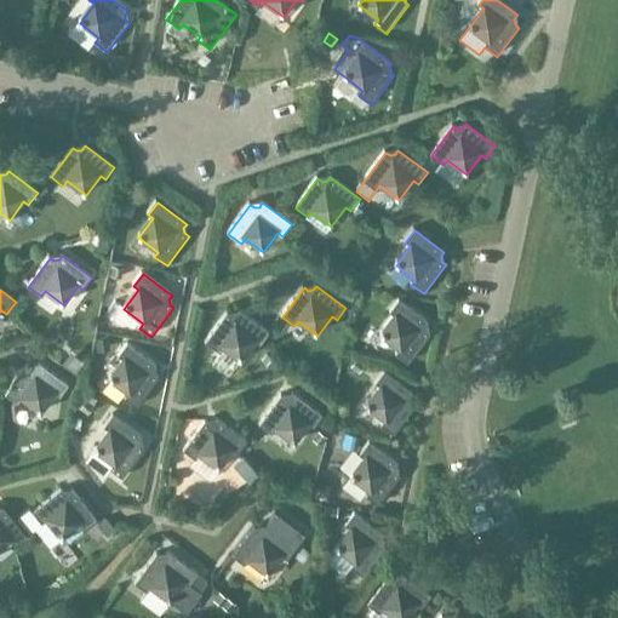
[(408,365),(431,336),(427,332),(427,327),(429,322),(400,301),(390,313),(395,316),(381,336),(400,350),(396,355),(408,365)]
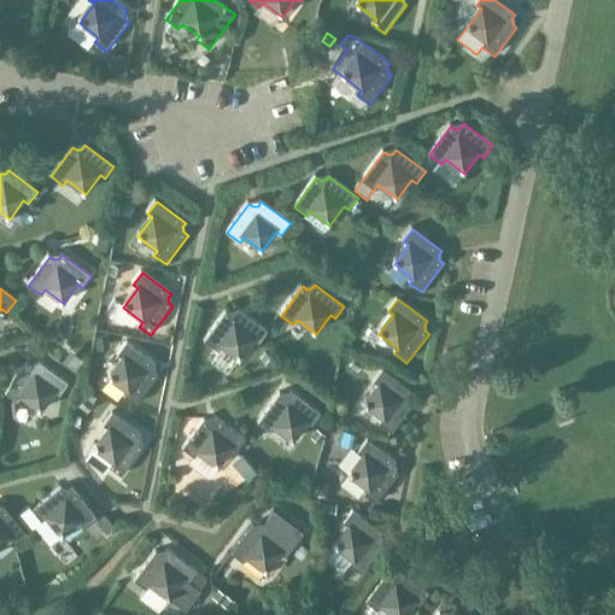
[(259,345),(269,332),(239,310),(236,315),(232,315),(227,312),(205,341),(217,351),(221,346),(240,361),(255,341),(259,345)]
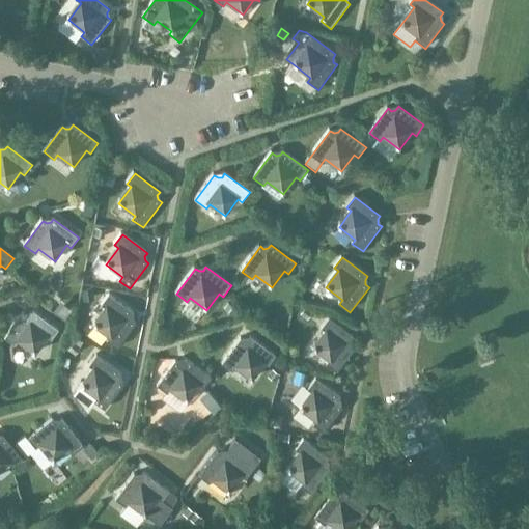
[(118,350),(137,325),(133,322),(133,317),(135,314),(110,296),(102,306),(106,309),(94,326),(110,337),(107,342),(118,350)]
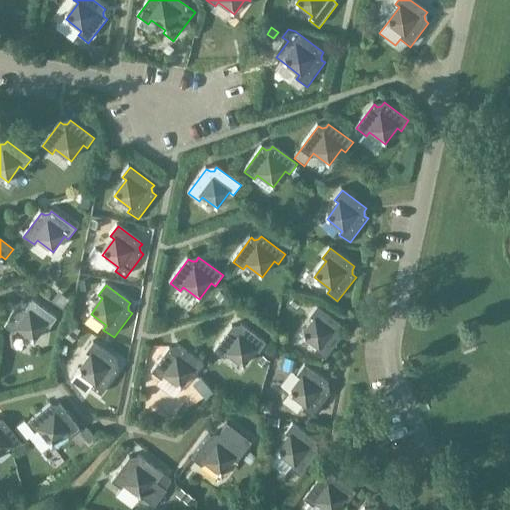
[(221,293),(217,299),(225,305),(230,299),(221,293)]
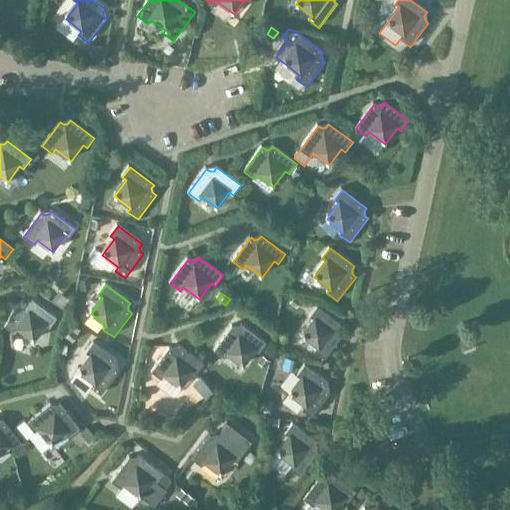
[(50,329),(58,319),(33,301),(31,304),(26,305),(23,302),(5,327),(15,334),(18,330),(34,342),(46,326),(50,329)]
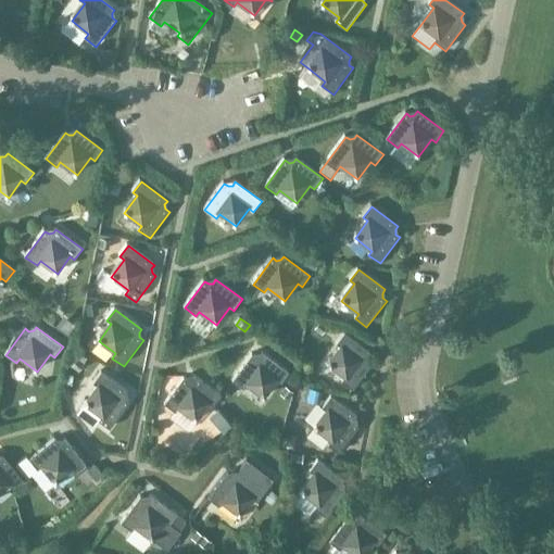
[(353,391),(374,364),(369,362),(369,357),(372,353),(345,334),(337,344),(341,348),(328,365),(345,378),(342,382),(353,391)]
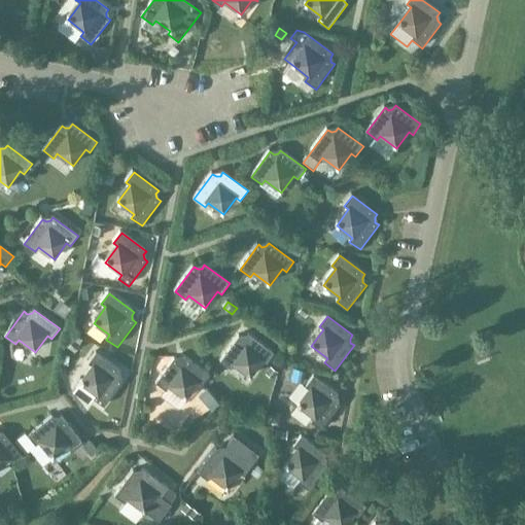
[(268,364),(275,353),(250,335),(247,339),(243,339),(240,337),(221,361),(232,370),(235,365),(251,378),(263,361),(268,364)]
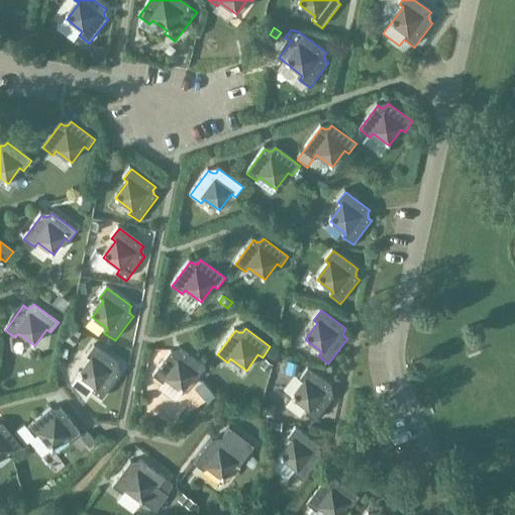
[(80,376),(72,387),(88,398),(93,392),(103,400),(121,375),(117,373),(117,369),(119,365),(95,346),(87,357),(91,361),(80,376)]
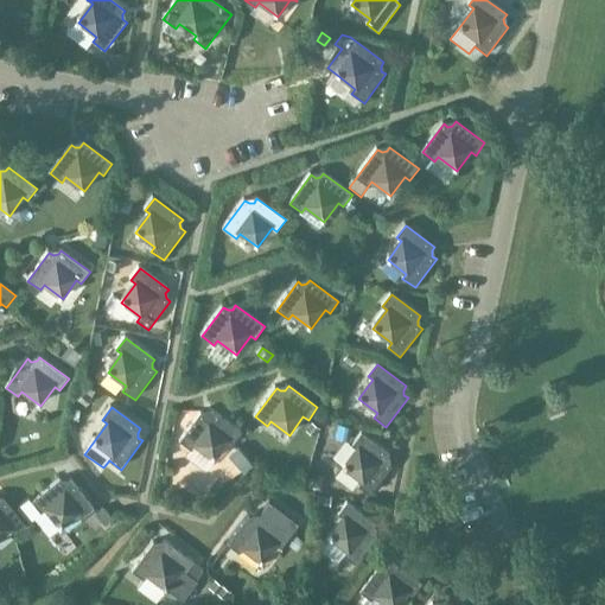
[(234,445),(243,433),(214,412),(211,415),(205,416),(202,414),(180,443),(192,451),(196,446),(215,460),(229,441),(234,445)]
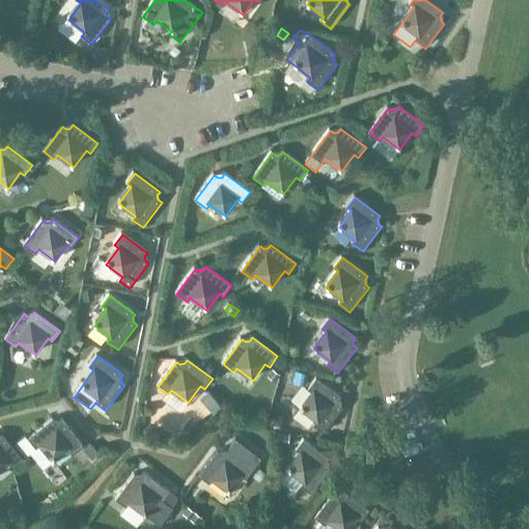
[(299,373),(297,386),(309,389),(311,377),(299,373)]
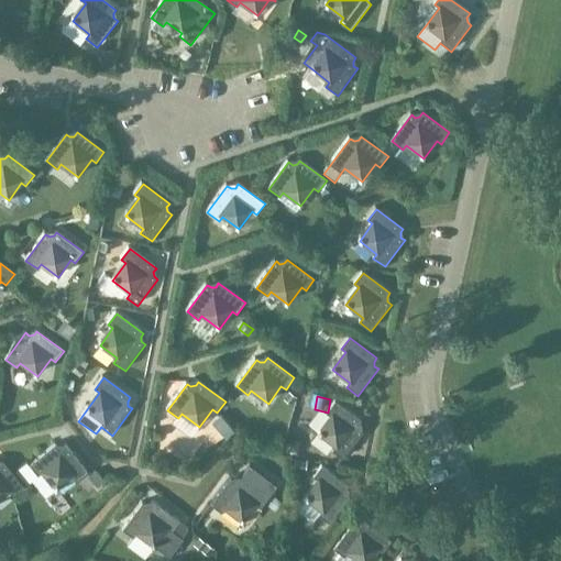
[(344,460),(364,433),(361,430),(360,426),(363,422),(336,402),(328,413),(332,417),(319,433),(337,447),(333,451),(344,460)]
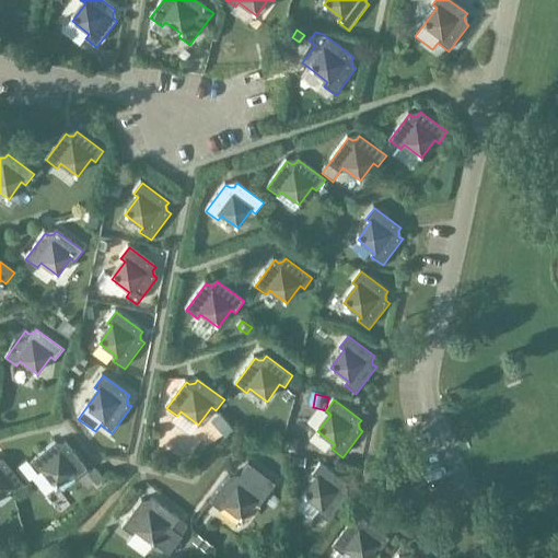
[(77,479),(88,471),(67,444),(64,448),(59,446),(56,443),(30,464),(38,475),(43,472),(56,488),(73,475),(77,479)]
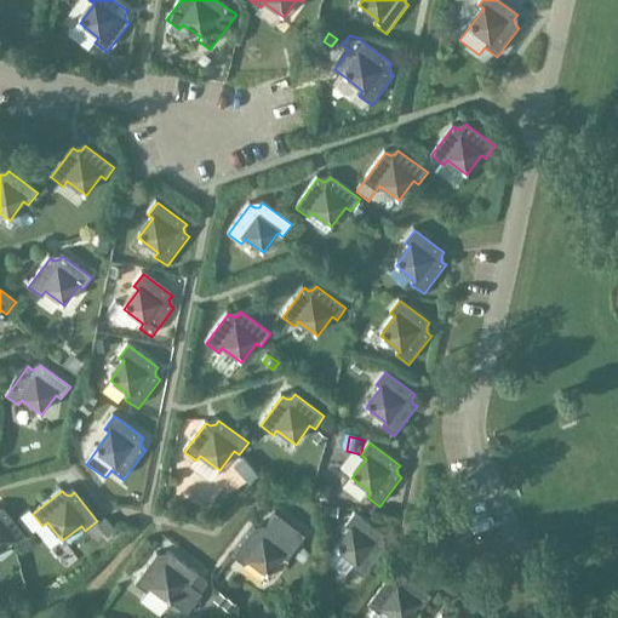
[(16,548),(27,538),(5,509),(0,513),(0,511),(0,551),(11,543),(16,548)]
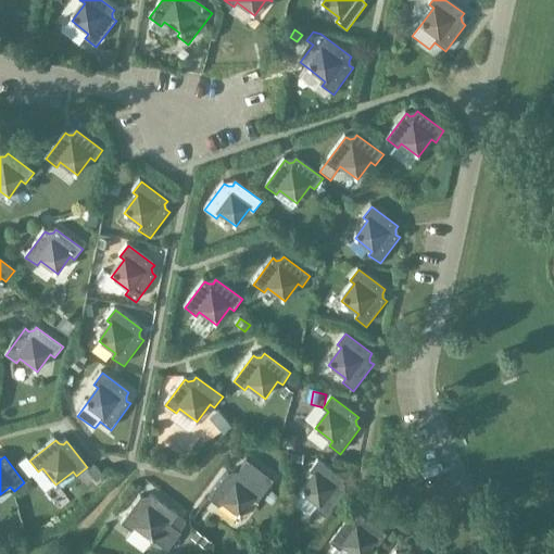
[(327,518),(347,491),(342,489),(342,485),(344,480),(318,461),(311,471),(315,475),(302,492),(319,505),(316,510),(327,518)]
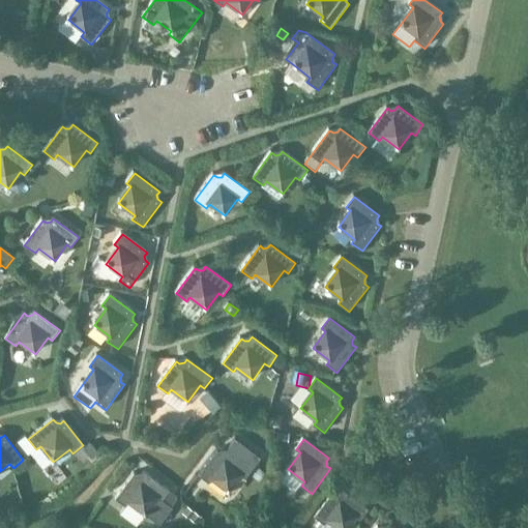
[(217,451),(199,476),(210,485),(213,480),(230,492),(241,475),(245,478),(254,468),(261,459),(236,440),(228,449),(226,453),(222,453),(217,451)]
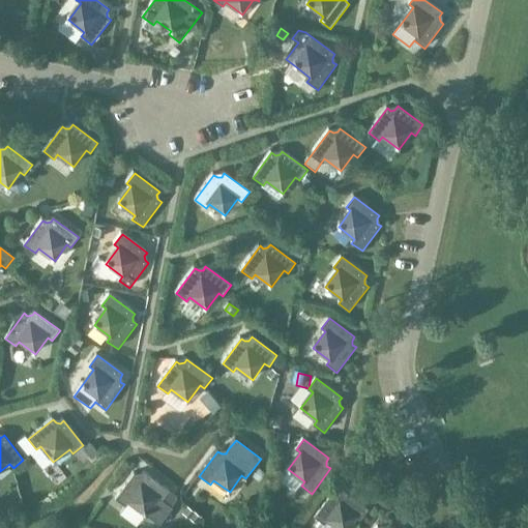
[(135,474),(116,499),(126,507),(129,503),(146,516),(160,526),(173,509),(180,499),(170,492),(170,491),(145,472),(143,476),(138,477),(135,474)]
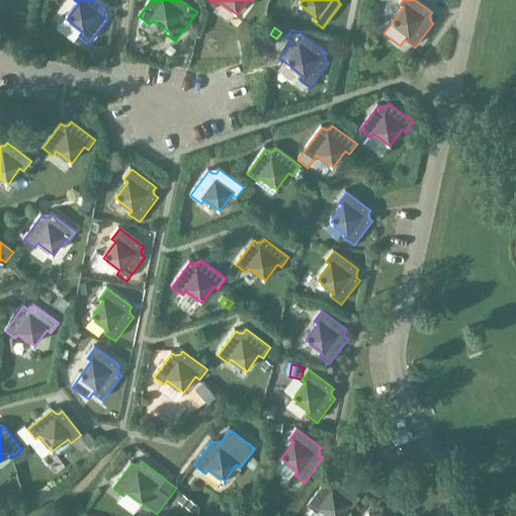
[(353,508),(360,498),(336,480),(333,484),(329,484),(326,482),(308,506),(318,514),(321,510),(329,515),(341,515),(349,505),(353,508)]
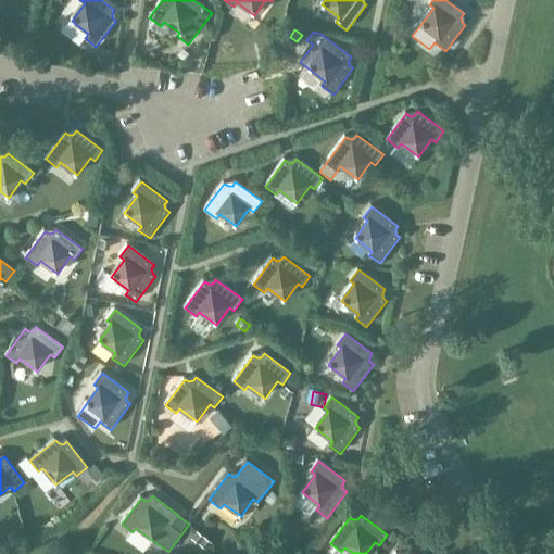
[(199,533),(193,540),(208,551),(213,543),(199,533)]
